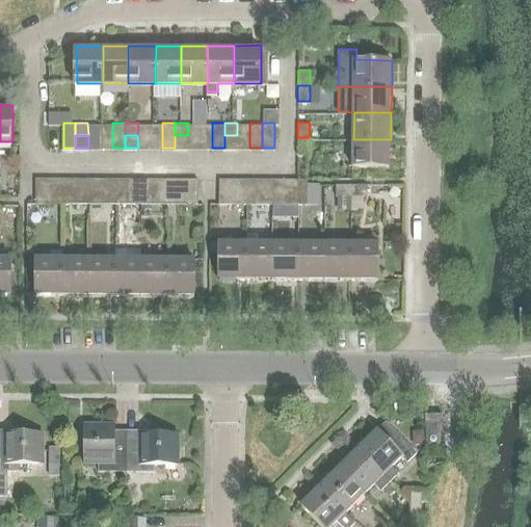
[(188,148),(188,135),(175,135),(175,148),(188,148)]
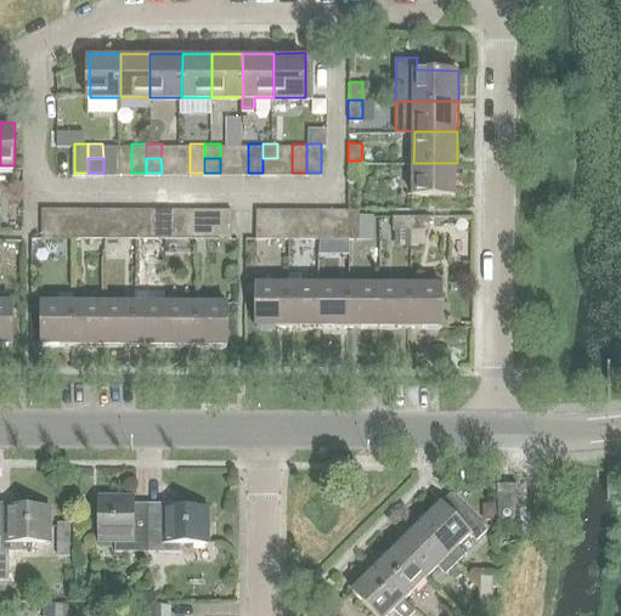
[(277,158),(263,158),(263,173),(277,173),(277,158)]
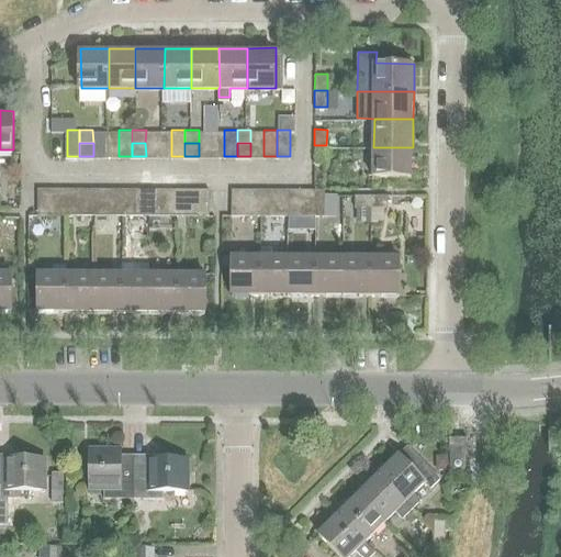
[(326,145),(314,145),(314,162),(326,162),(326,145)]
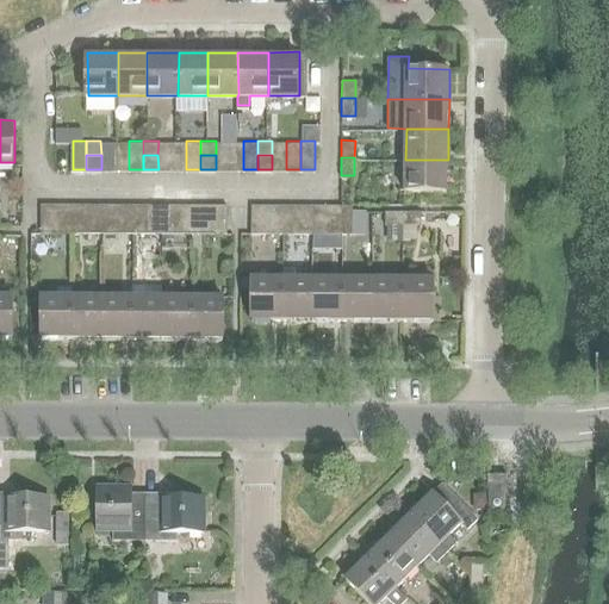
[(448,160),(405,160),(405,188),(447,190),(448,160)]
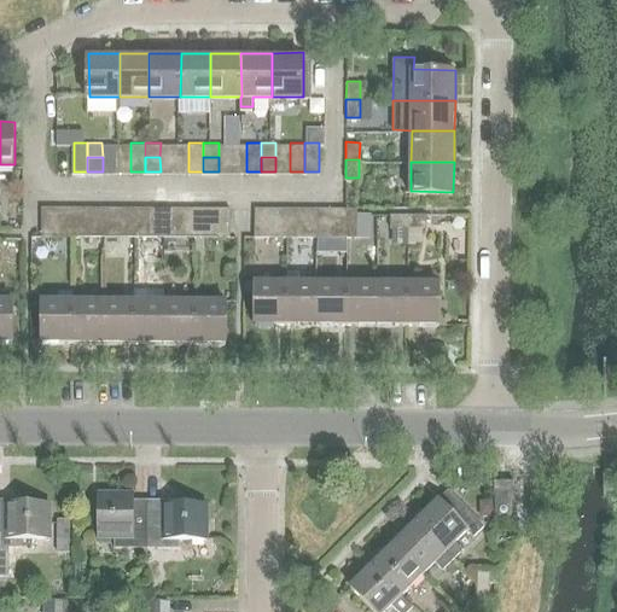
[(54,234),(54,205),(39,205),(39,234),(54,234)]
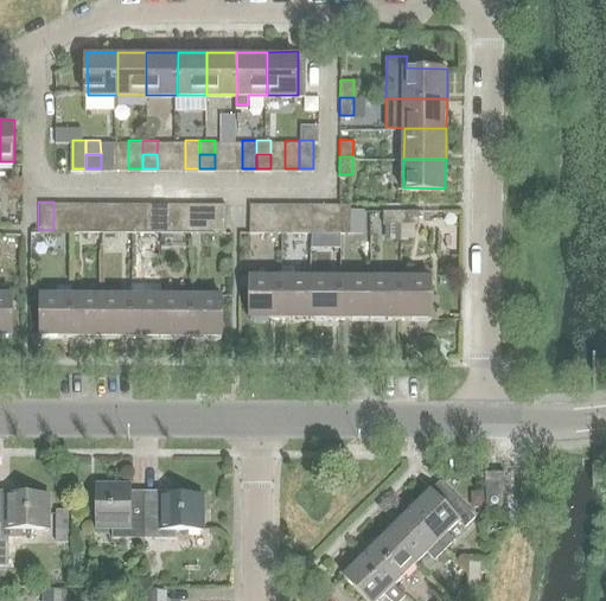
[(68,230),(68,216),(68,202),(53,202),(53,230),(68,230)]
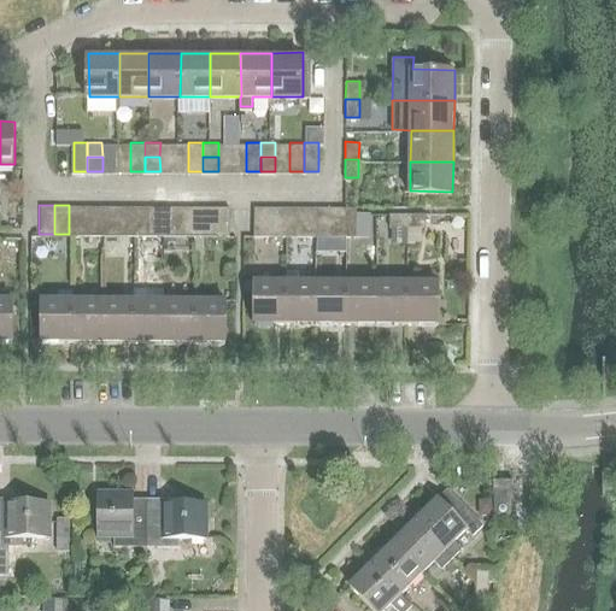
[(69,205),(69,219),(83,219),(83,205),(69,205)]
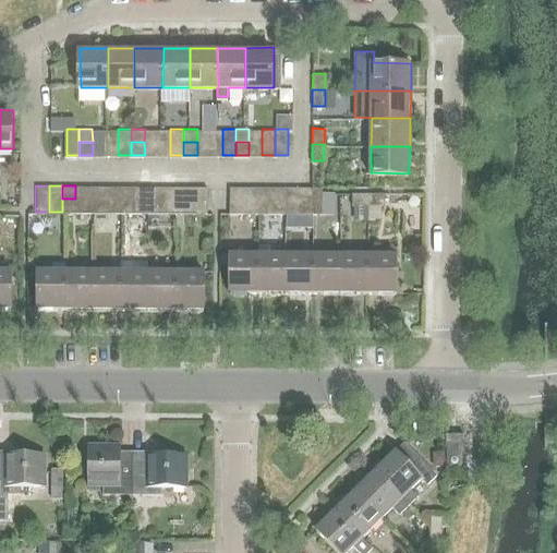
[(75,185),(75,199),(75,212),(88,212),(88,185),(75,185)]
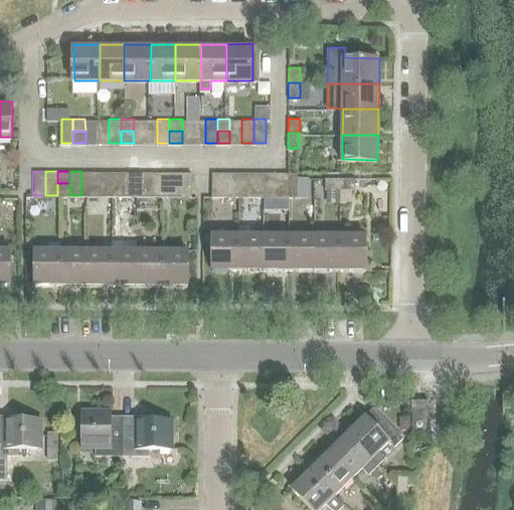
[(106,171),(106,183),(118,183),(118,171),(106,171)]
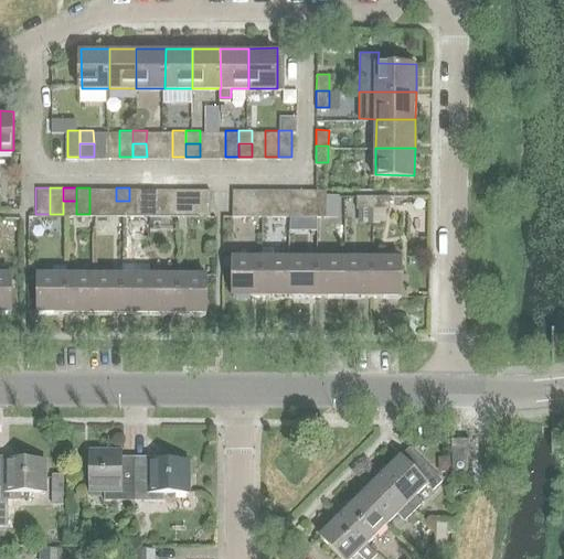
[(129,187),(129,201),(129,214),(142,214),(142,187),(129,187)]
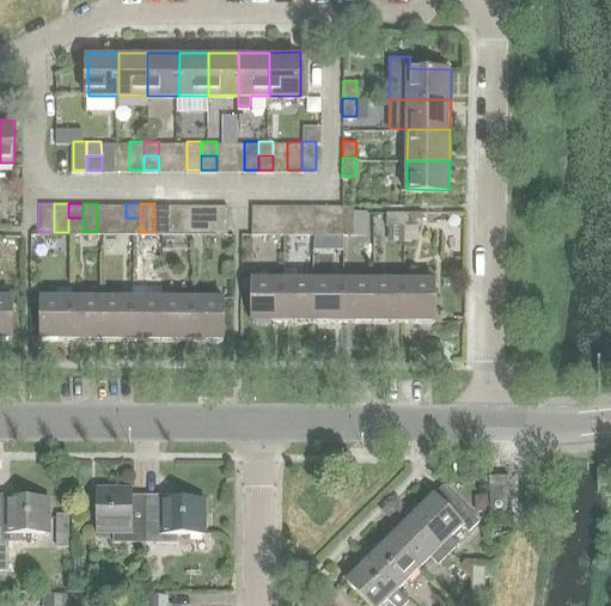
[(183,203),(183,218),(197,218),(197,203),(183,203)]
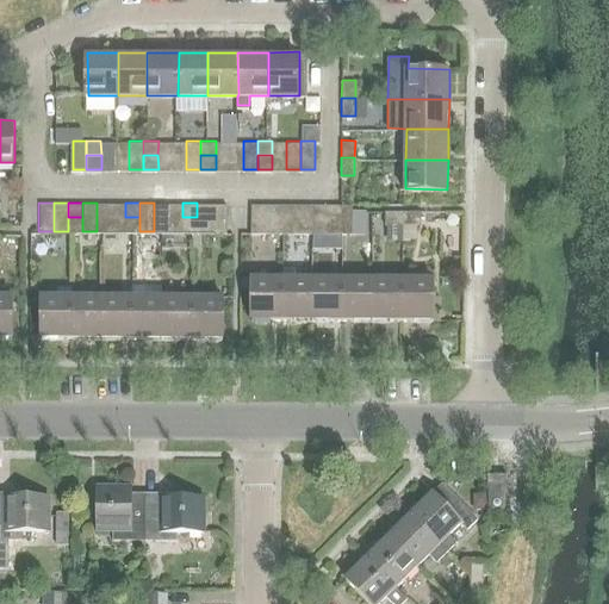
[(225,203),(211,203),(211,231),(225,231),(225,203)]
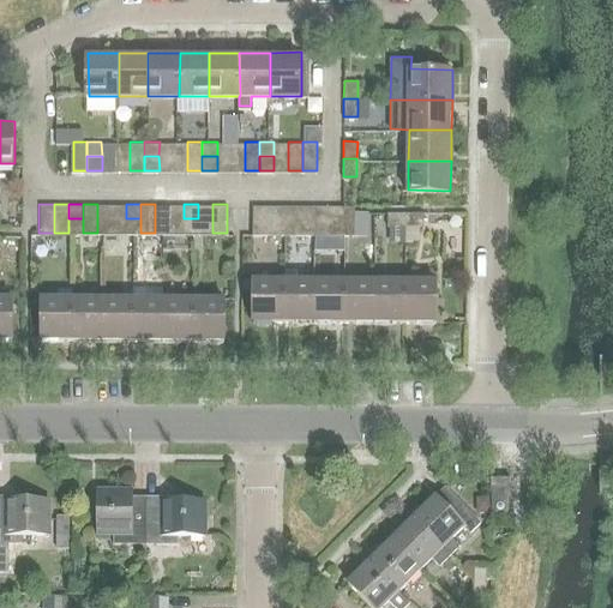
[(252,233),(268,233),(268,204),(252,204),(252,233)]
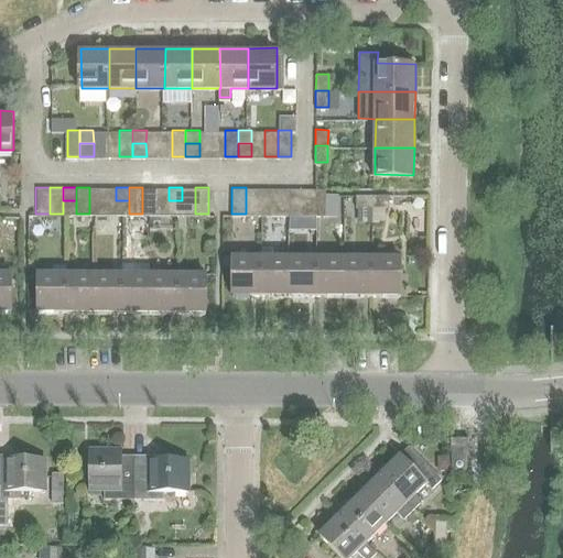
[(259,187),(259,200),(272,200),(272,187),(259,187)]
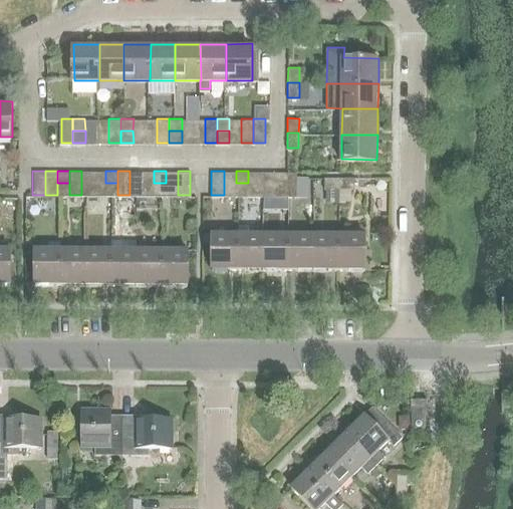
[(248,171),(248,183),(248,195),(260,195),(260,171),(248,171)]
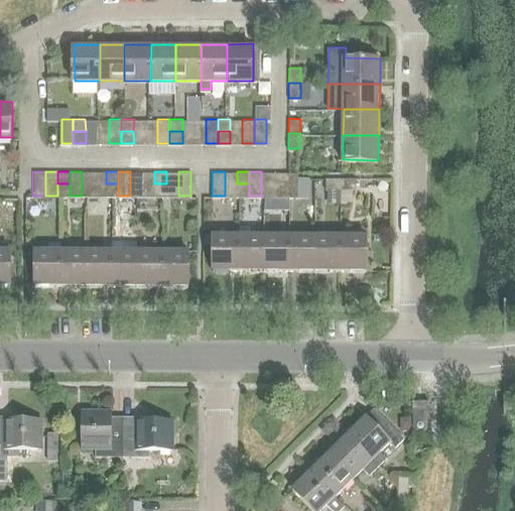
[(285,171),(285,183),(297,183),(298,175),(298,172),(285,171)]
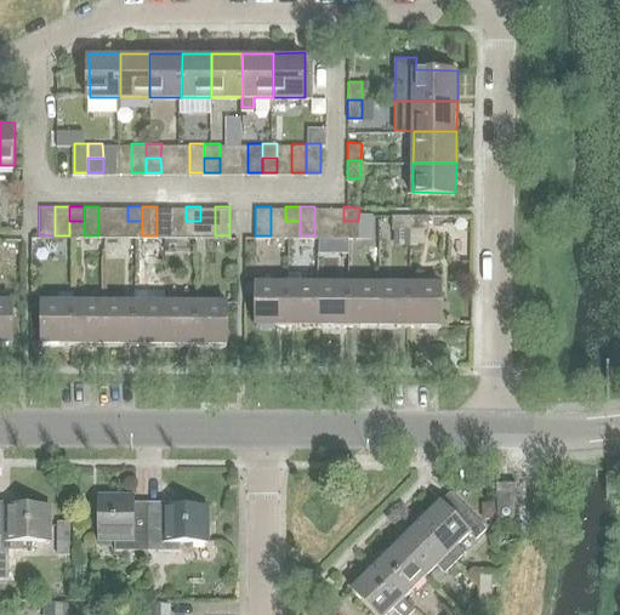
[(358,225),(374,225),(374,214),(374,211),(359,211),(358,221),(358,225)]
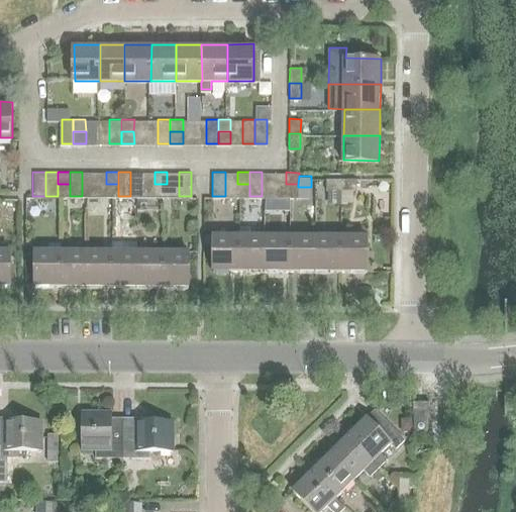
[(340,189),(355,188),(355,177),(340,178),(340,189)]
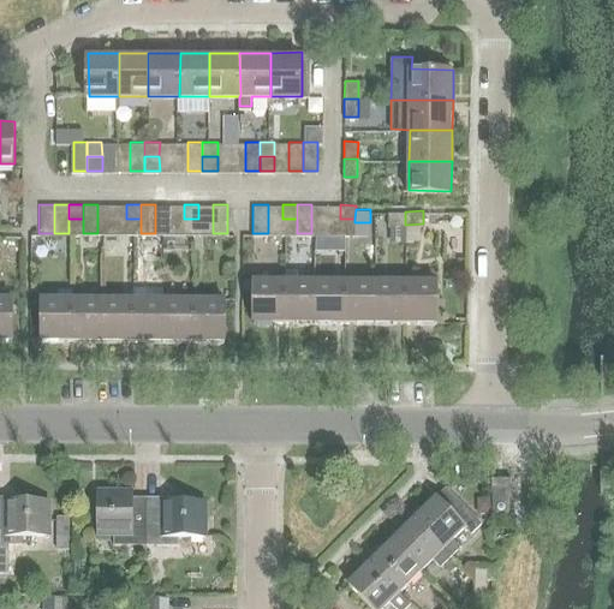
[(405,225),(405,212),(387,212),(387,225),(405,225)]
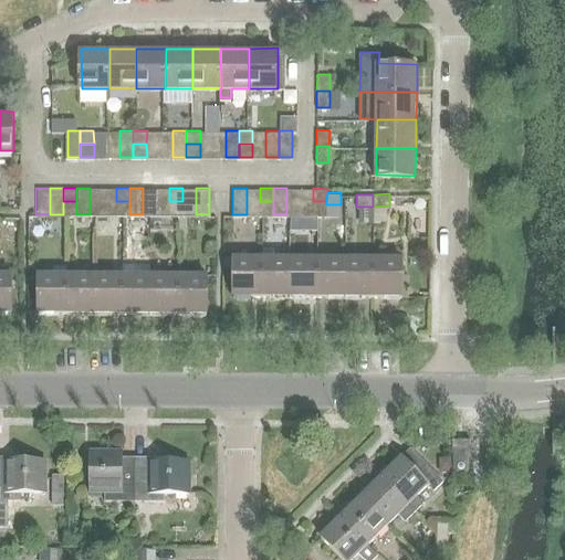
[(76,214),(76,201),(63,201),(63,214),(76,214)]
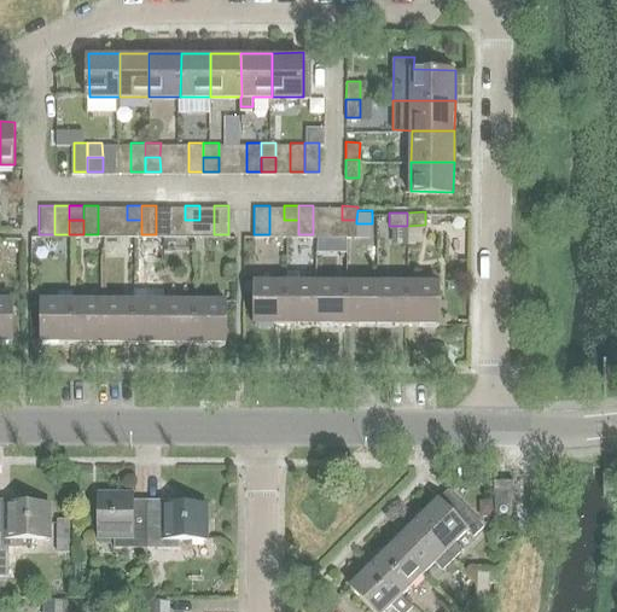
[(141,220),(127,220),(127,234),(141,234),(141,220)]
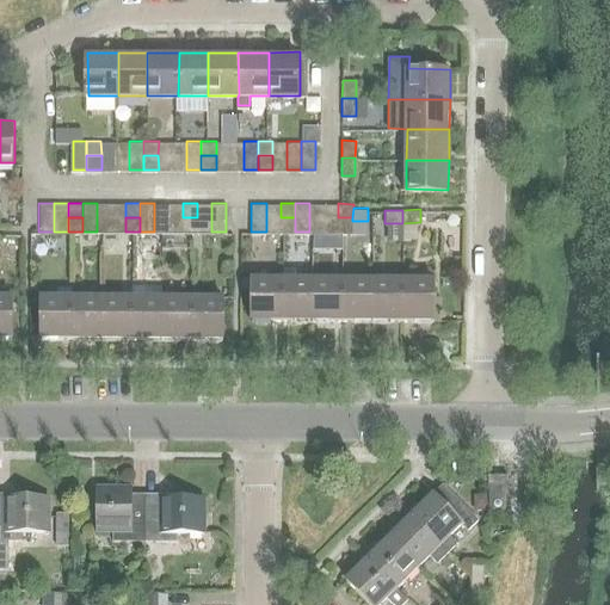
[(197,217),(183,217),(183,232),(197,232),(197,217)]
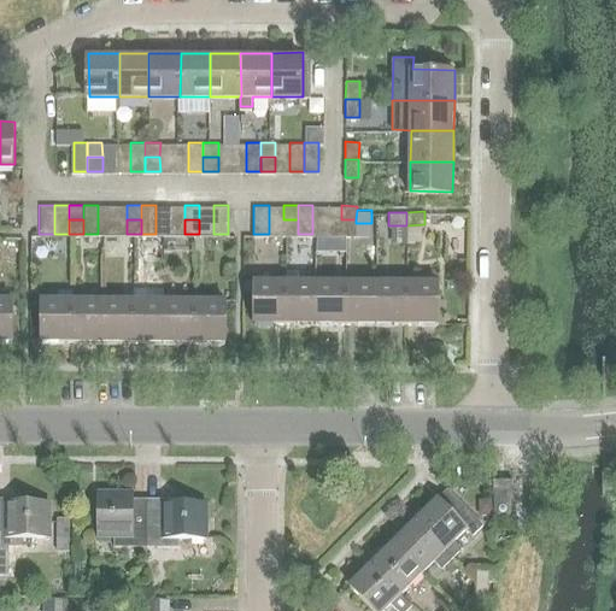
[(298,234),(298,219),(283,219),(283,234),(298,234)]
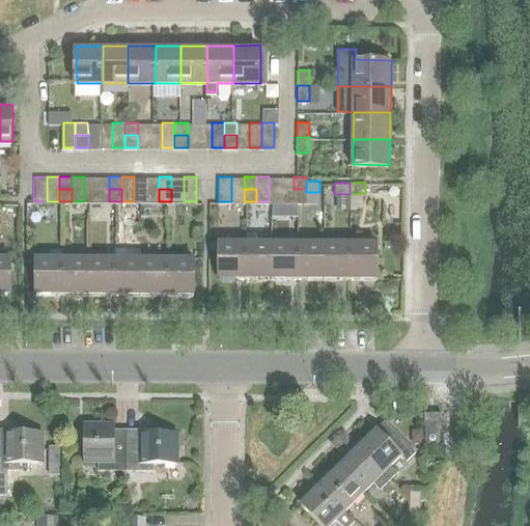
[(306,189),(294,189),(294,201),(306,201),(306,192),(306,189)]
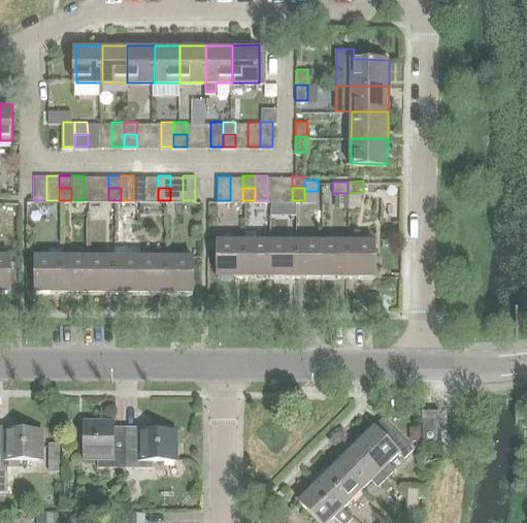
[(14,214),(18,210),(18,201),(5,200),(5,209),(8,214),(14,214)]
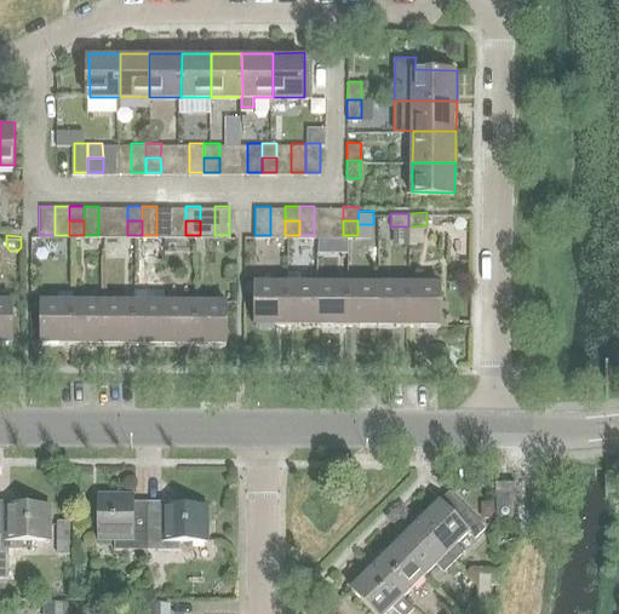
[(349,235),(343,235),(333,235),(333,250),(349,250),(349,235)]
